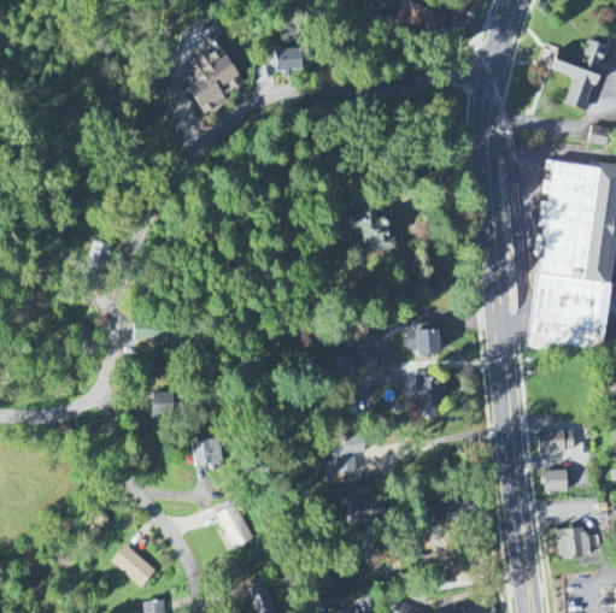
[(436,41),(446,16),(406,0),(404,0),(394,24),(436,41)]
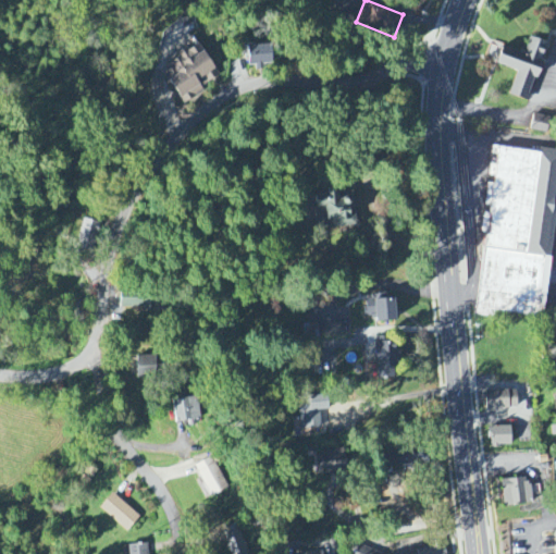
[(524,51),(501,45),(496,63),(517,69),(509,95),(530,100),(546,40),(529,36),(524,51)]
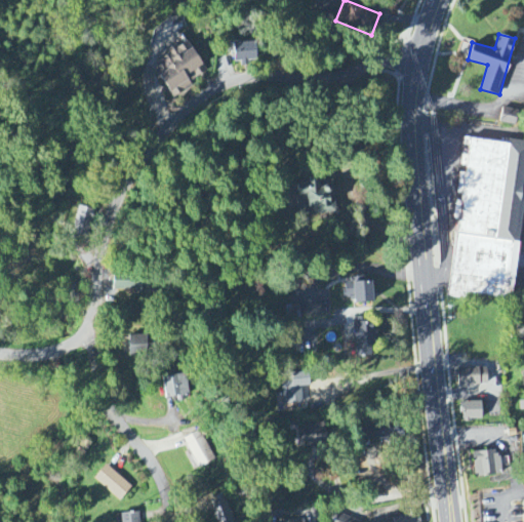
[(170,97),(194,85),(190,79),(205,72),(188,38),(166,49),(169,56),(154,64),(170,97)]
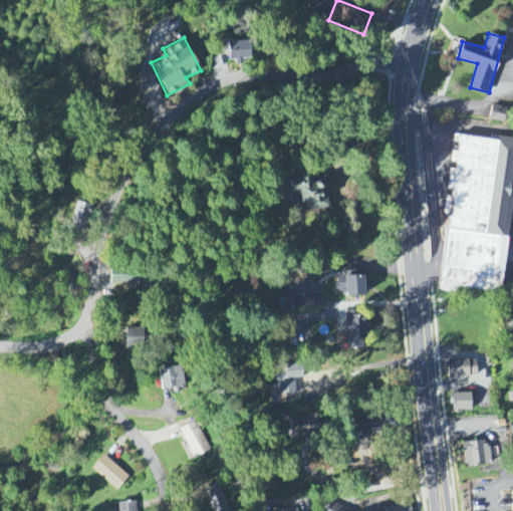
[(251,57),(250,40),(229,41),(230,61),(244,60),(244,57),(251,57)]
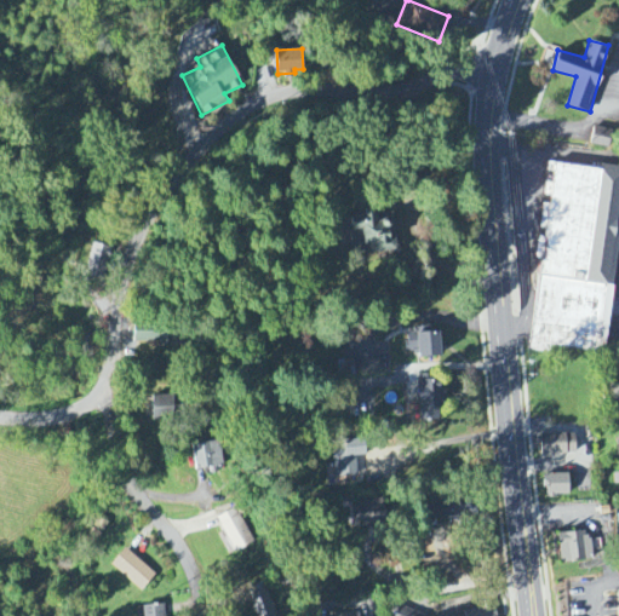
[(591,143),(609,147),(613,128),(595,125),(591,143)]
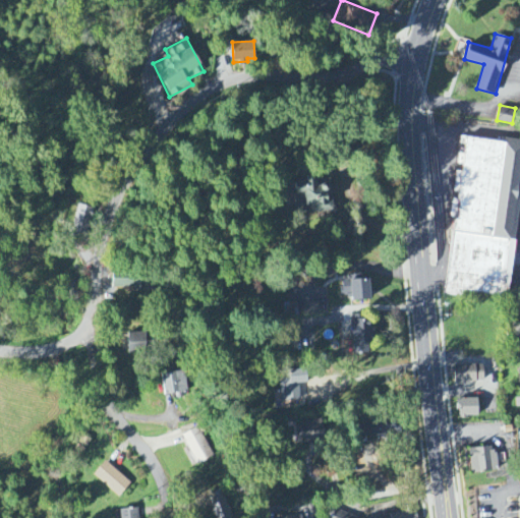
[(519,138),(506,137),(506,140),(461,136),(461,142),(466,142),(465,153),(459,152),(458,163),(459,163),(456,191),(455,190),(453,216),(454,216),(447,293),(464,295),(464,290),(511,294),(519,202),(519,138)]
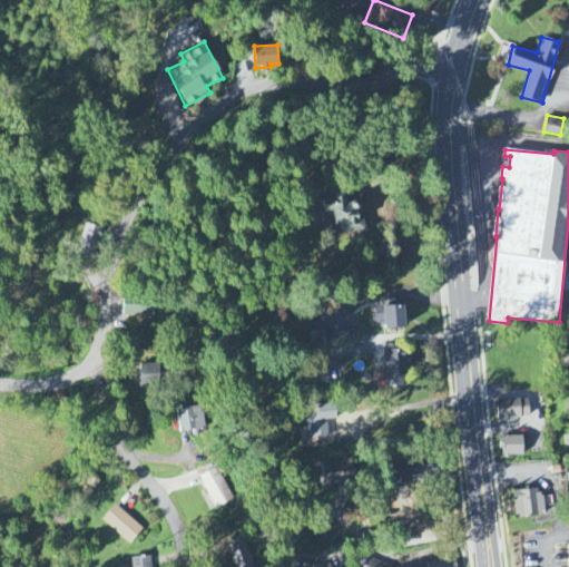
[(363,230),(362,195),(321,196),(322,231),(363,230)]
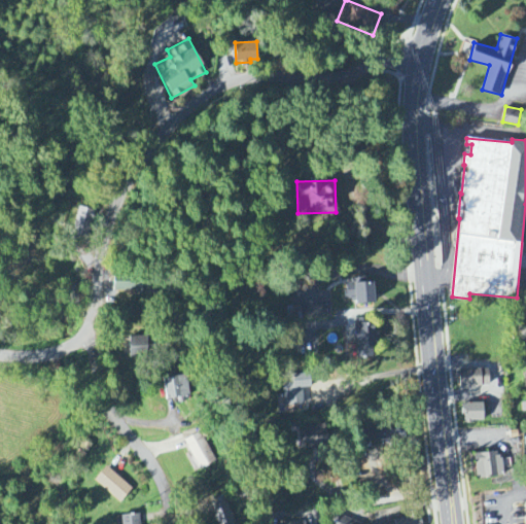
[(96,210),(79,206),(74,224),(91,229),(96,210)]
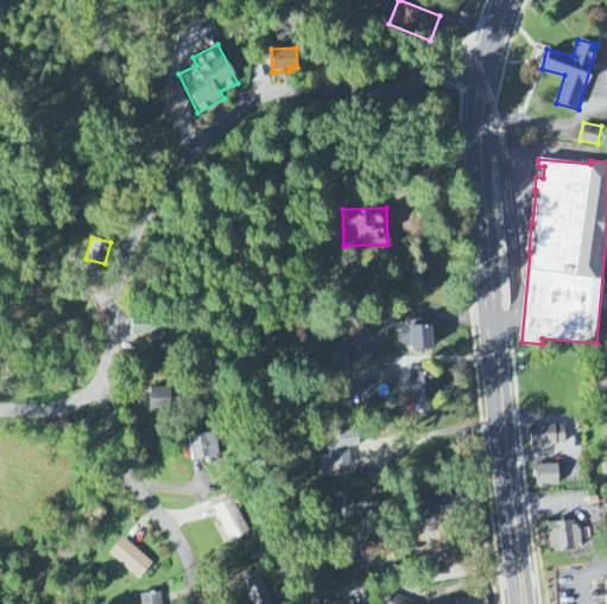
[(398,323),(398,342),(406,342),(406,348),(431,347),(430,322),(398,323)]
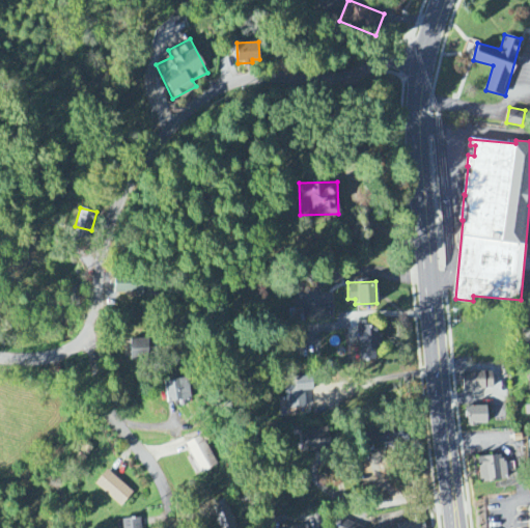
[(375,353),(374,323),(359,324),(360,354),(375,353)]
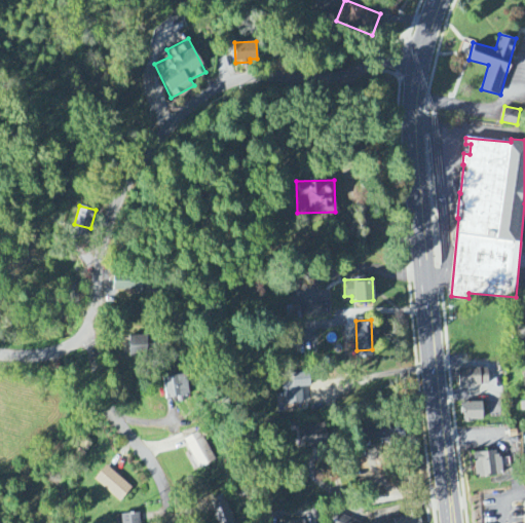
[(128,355),(147,355),(147,335),(127,335),(128,355)]
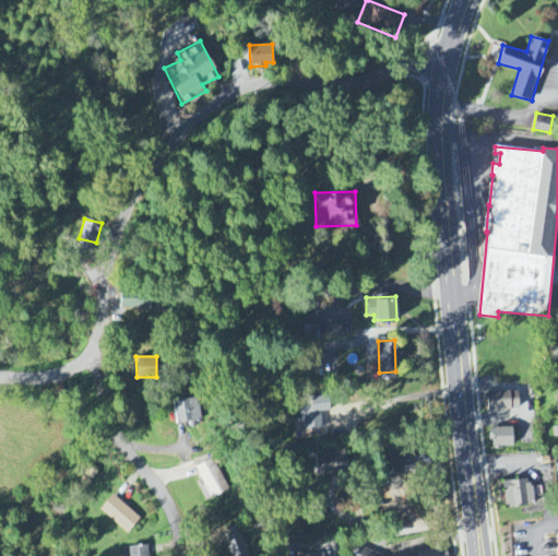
[(518,388),(487,391),(489,410),(520,406),(518,388)]
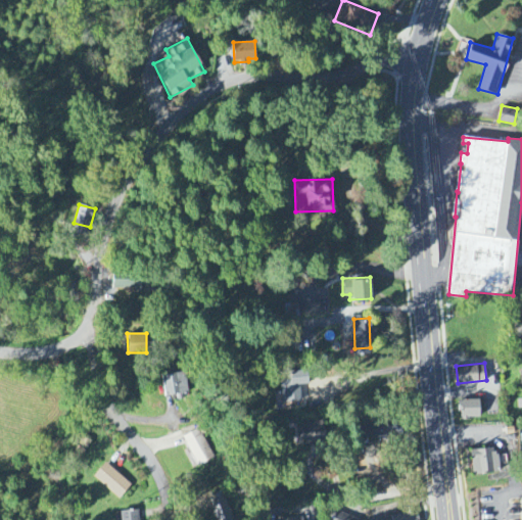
[(307,382),(306,369),(280,370),(281,399),(300,398),(300,382),(307,382)]
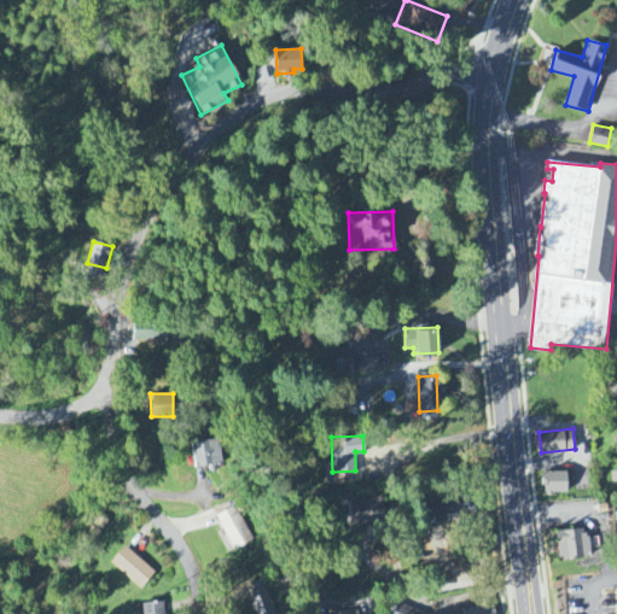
[(221,440),(193,442),(195,465),(222,463),(221,440)]
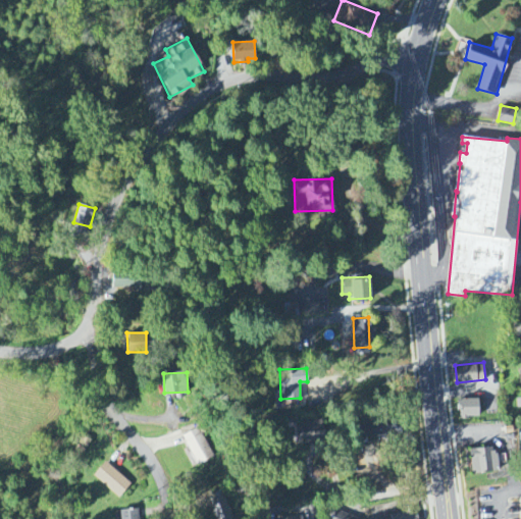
[(479,414),(479,398),(460,398),(460,414),(479,414)]
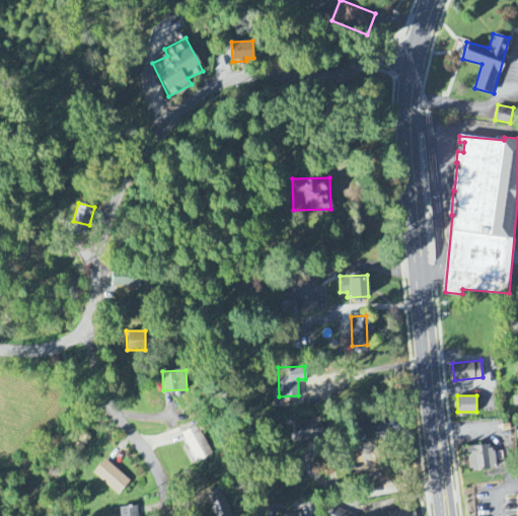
[(301,440),(323,437),(320,415),(297,419),(301,440)]
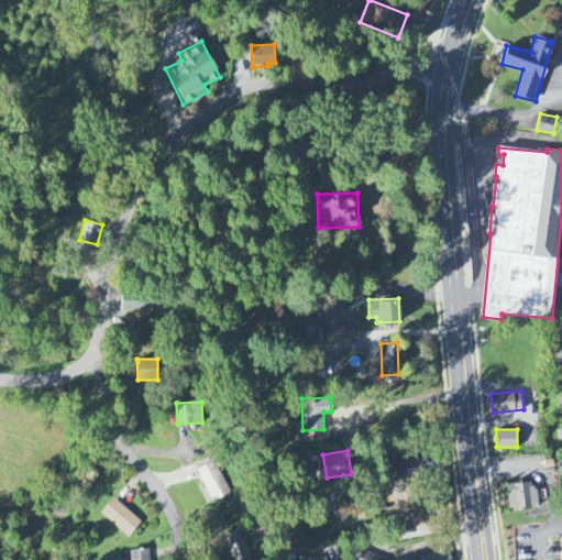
[(197,469),(212,502),(232,492),(217,460),(197,469)]
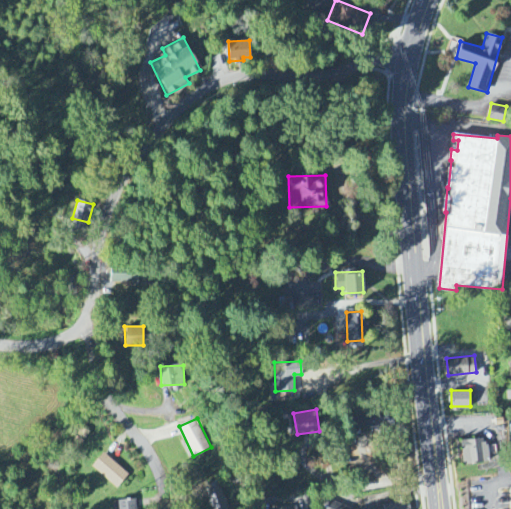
[(463,462),(488,461),(487,437),(462,438),(463,462)]
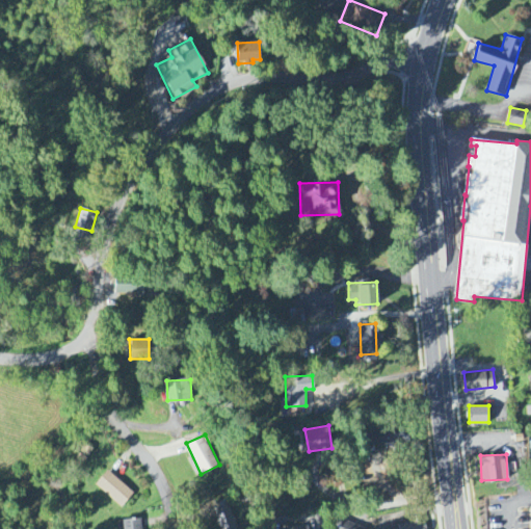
[(122,506),(134,492),(108,469),(96,482),(122,506)]
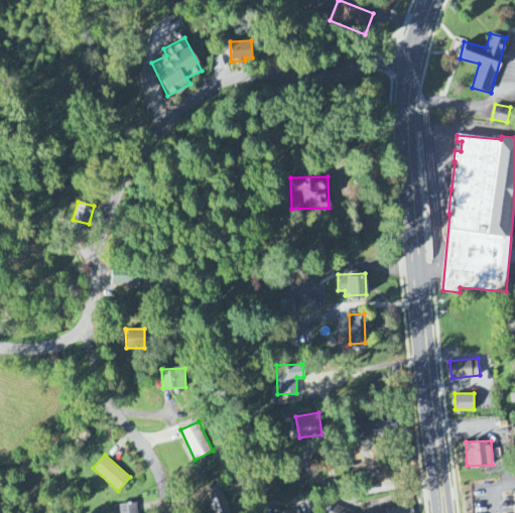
[(224,512),(231,511),(222,484),(205,490),(212,512),(224,512)]
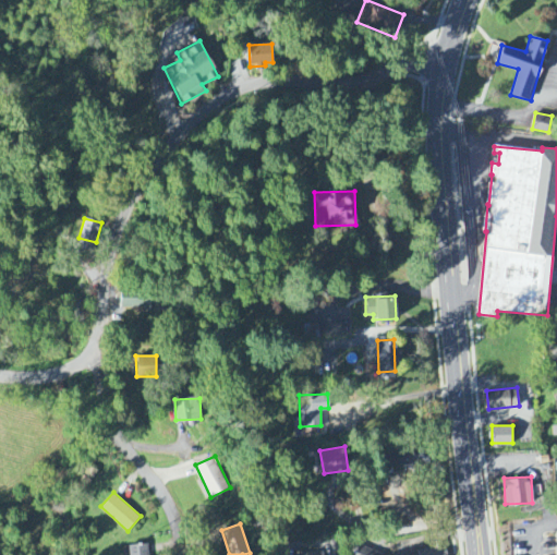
[(150,554),(150,543),(130,543),(130,554),(150,554)]
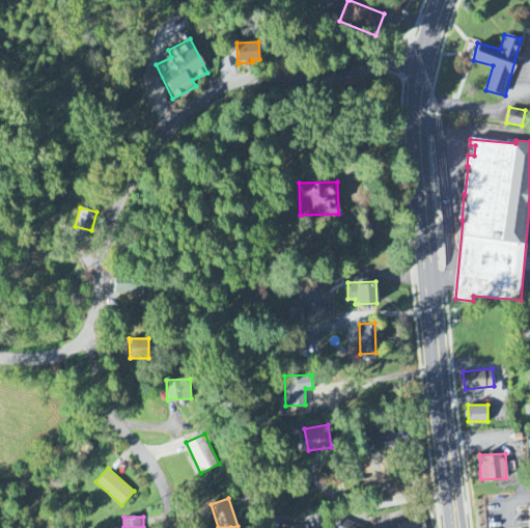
[(361,527),(363,524),(342,517),(337,527),(361,527)]
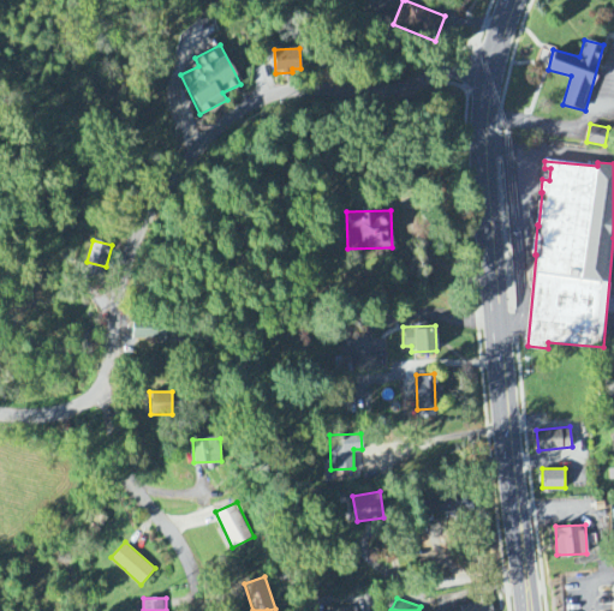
[(457,604),(458,610),(492,610),(490,599),(457,604)]
